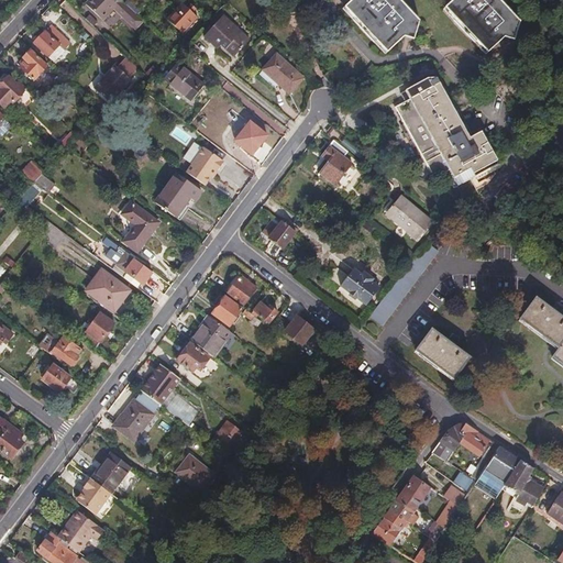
[(90,0),(87,3),(103,20),(113,10),(122,0),(90,0)]
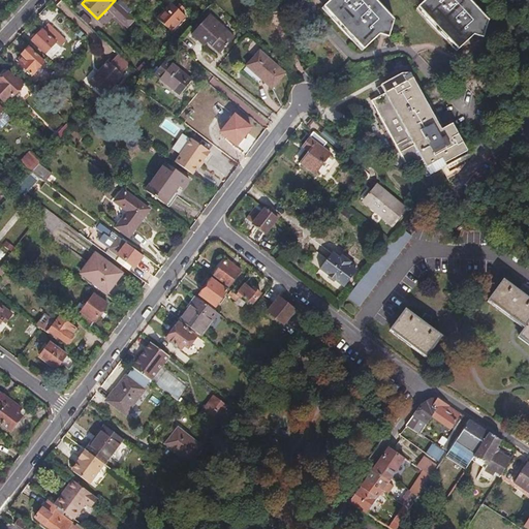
[(115,0),(106,9),(128,29),(136,20),(115,0)]
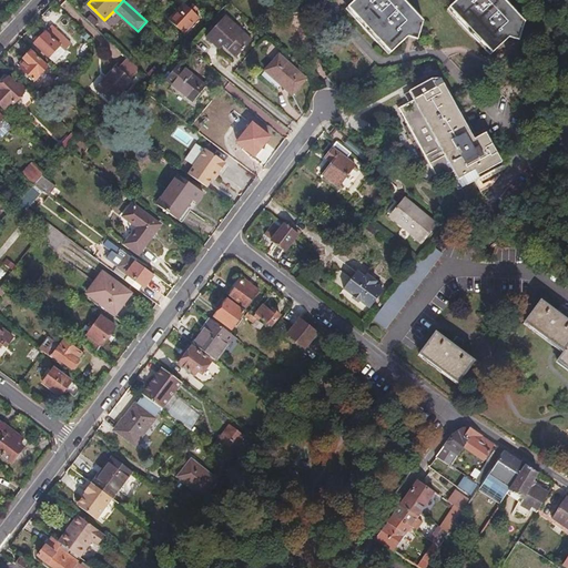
[(392,51),(408,36),(418,38),(424,20),(405,0),(354,0),(348,6),(392,51)]
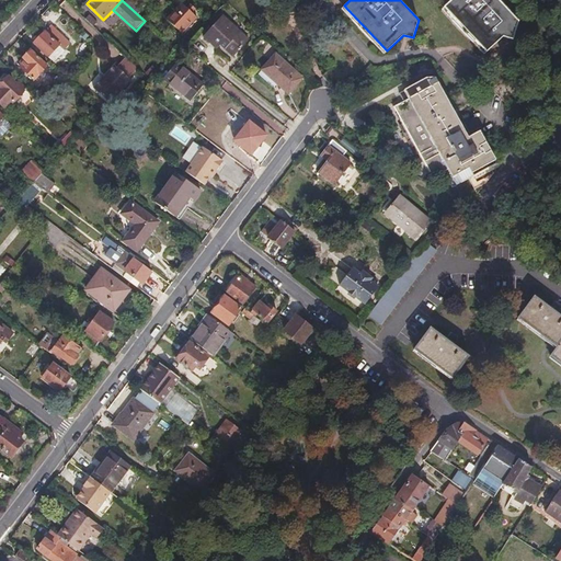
[(487,50),(503,35),(514,38),(518,20),(500,0),(450,0),(445,6),(487,50)]
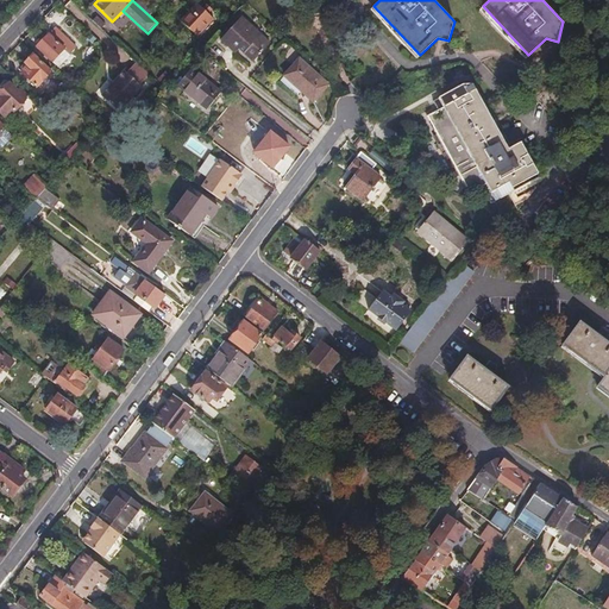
[(214,19),(209,13),(203,8),(199,4),(183,19),(199,35),(214,19)]
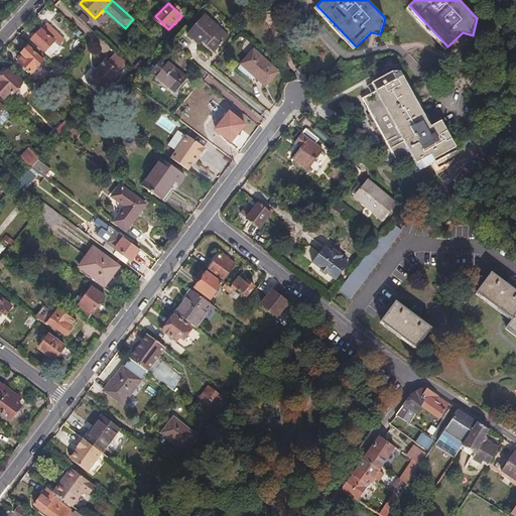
[(181,7),(177,3),(172,7),(177,11),(181,7)]
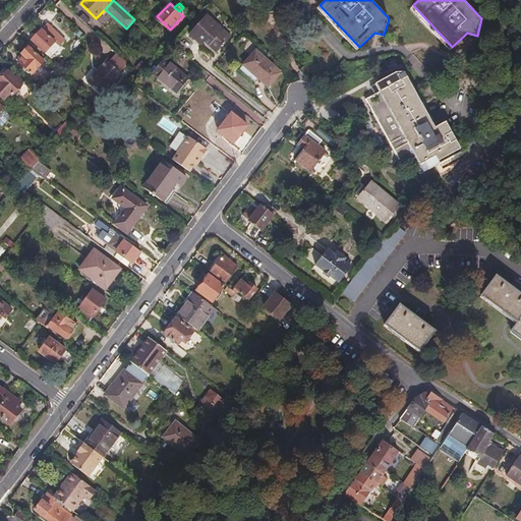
[(84,13),(80,17),(89,24),(92,20),(84,13)]
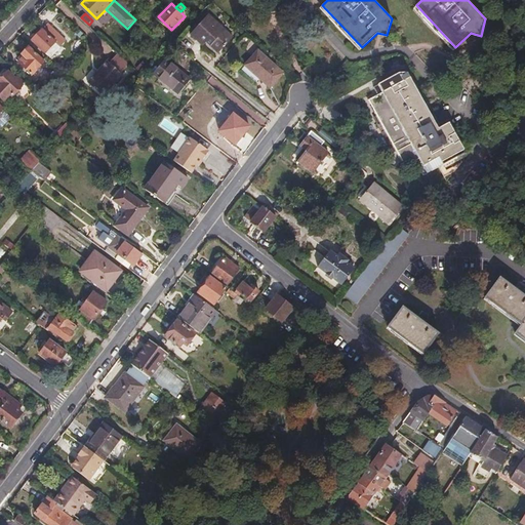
[(208,14),(191,33),(204,44),(207,41),(218,51),(232,36),(208,14)]
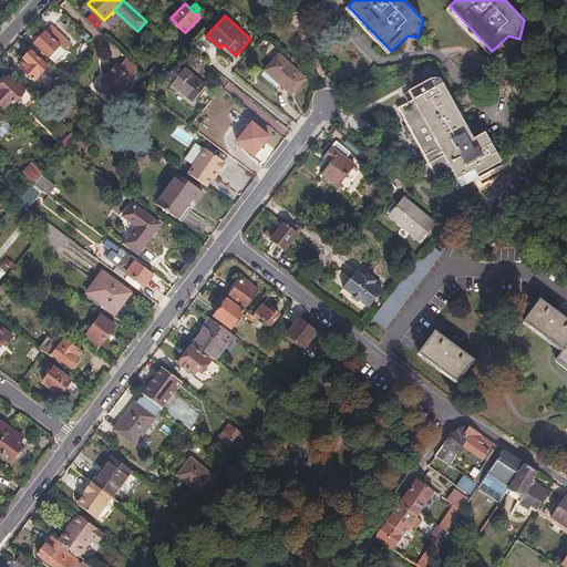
[(53,27),(37,44),(50,57),(61,45),(66,39),(53,27)]
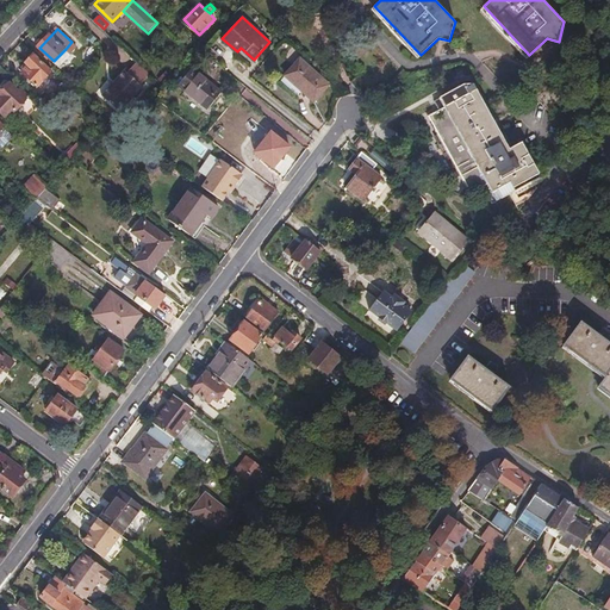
[(78,47),(72,42),(66,49),(70,54),(78,47)]
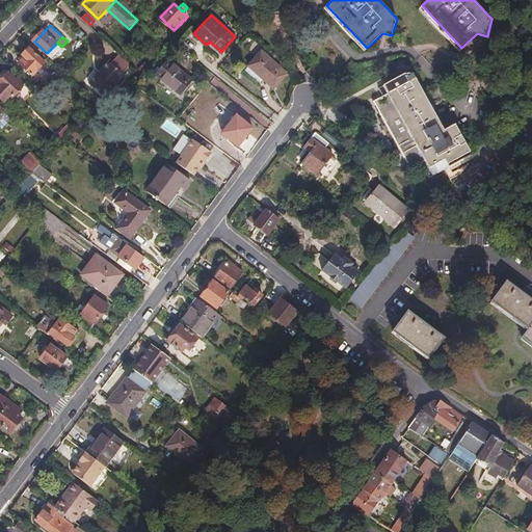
[(62,48),(61,47),(57,43),(47,53),(53,58),(62,48)]
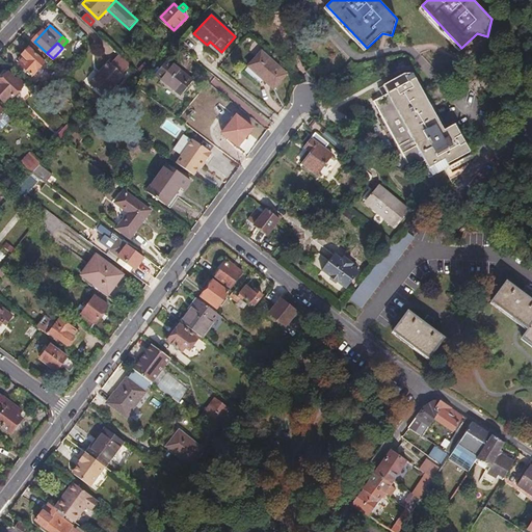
[(21,63),(33,75),(45,63),(29,49),(23,56),(25,58),(21,63)]
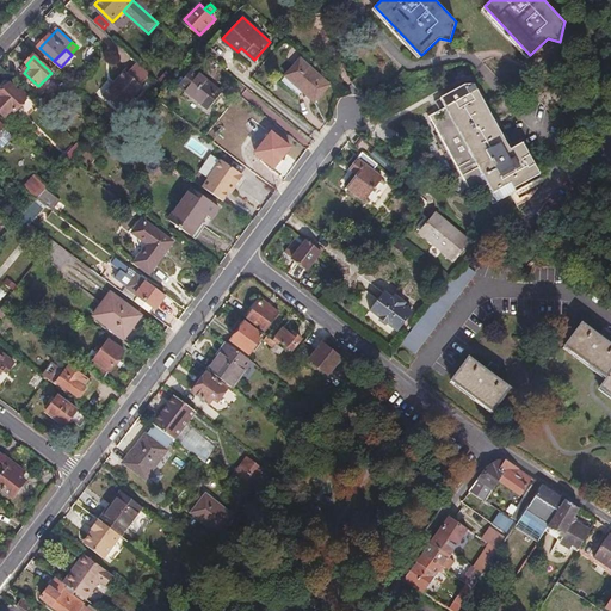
[(287,76),(314,100),(329,84),(302,60),(287,76)]
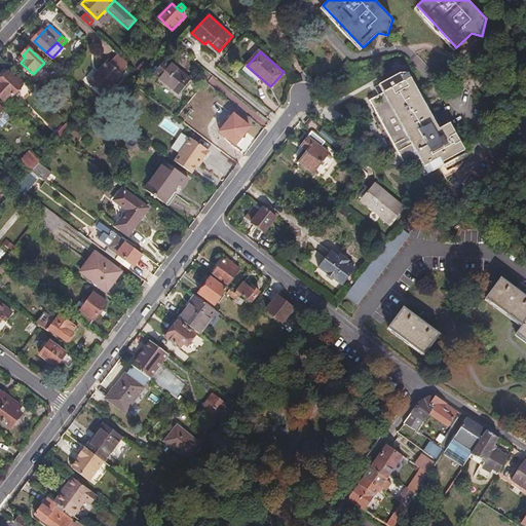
[(121,53),(112,63),(122,71),(130,62),(121,53)]
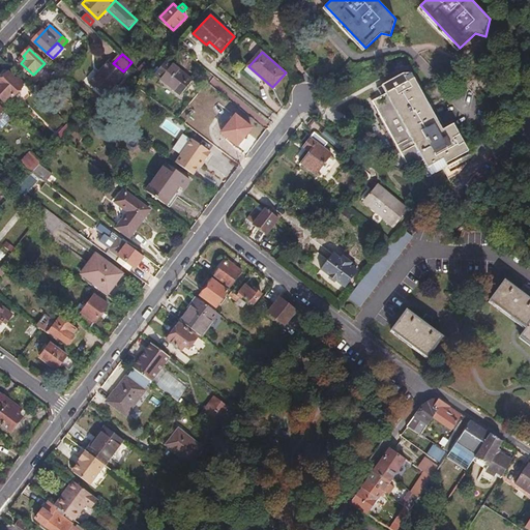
[(194,80),(168,59),(155,74),(181,94),(194,80)]
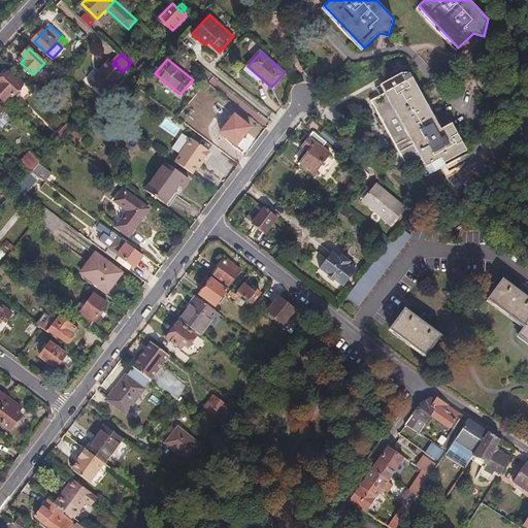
[(105,96),(125,74),(123,71),(112,63),(109,61),(90,83),(105,96)]
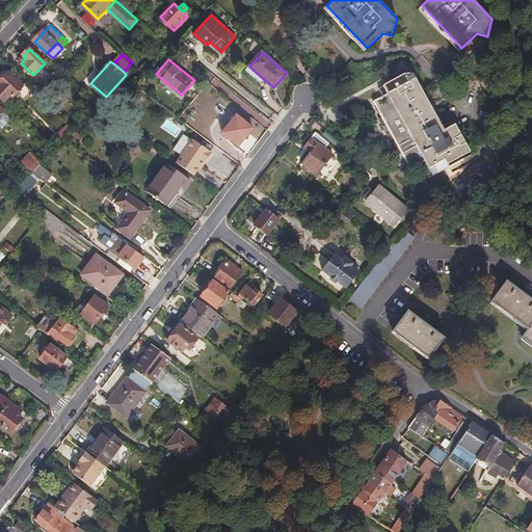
[(424,159),(428,166),(441,159),(444,157),(447,161),(470,149),(454,122),(443,128),(415,76),(413,72),(404,72),(379,85),(383,94),(379,96),(374,99),(410,166),(424,159)]
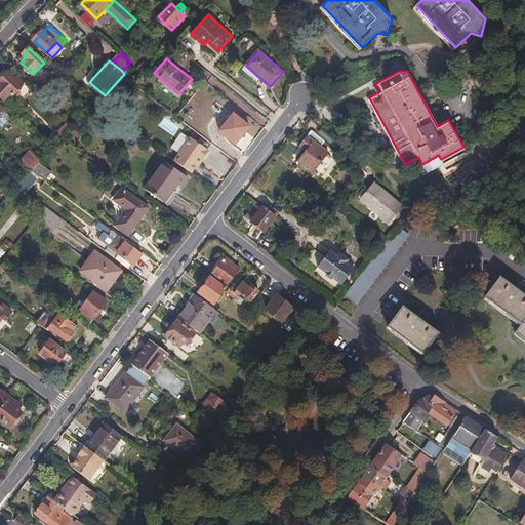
[(0,96),(5,102),(10,95),(12,97),(25,83),(17,77),(15,79),(8,73),(0,81),(0,96)]
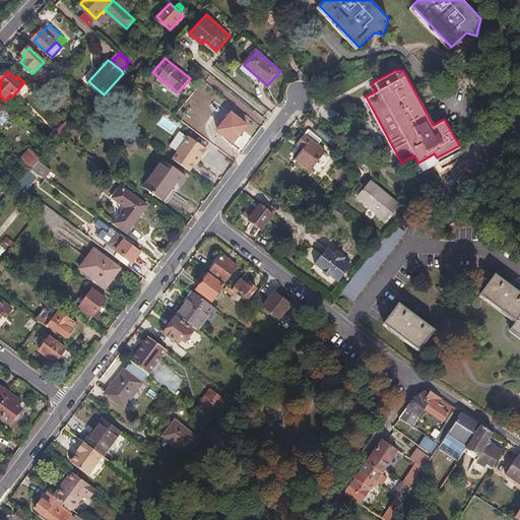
[(0,104),(0,125),(4,126),(12,118),(11,115),(0,104)]
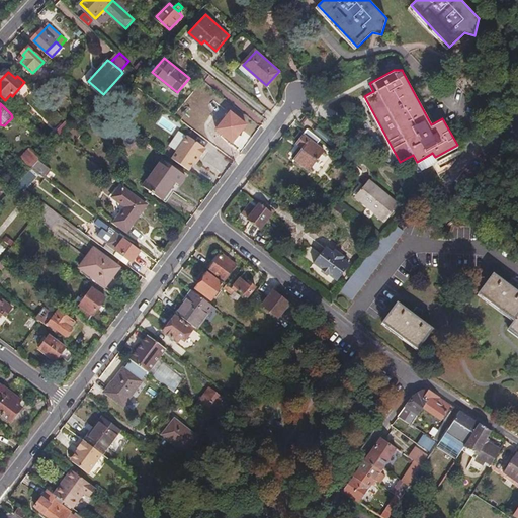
[(247,123),(232,111),(219,128),(234,141),(247,123)]
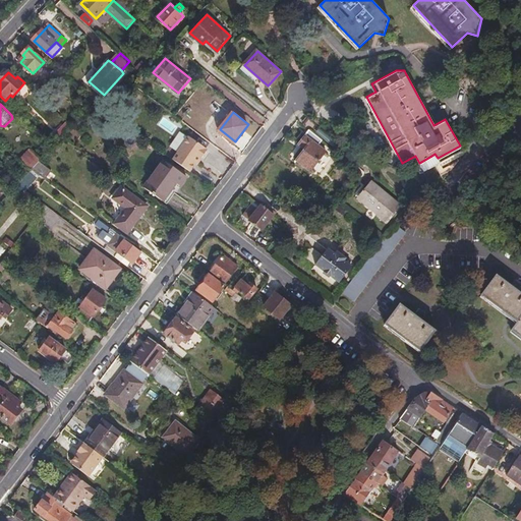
[(63,135),(73,124),(69,120),(57,132),(62,137),(63,135)]
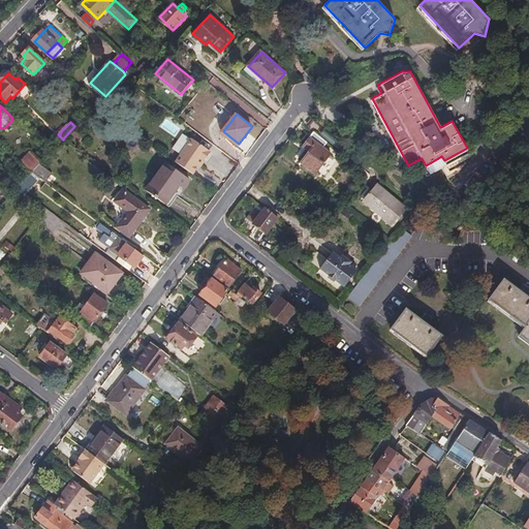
[(328,141),(315,130),(310,136),(323,147),(328,141)]
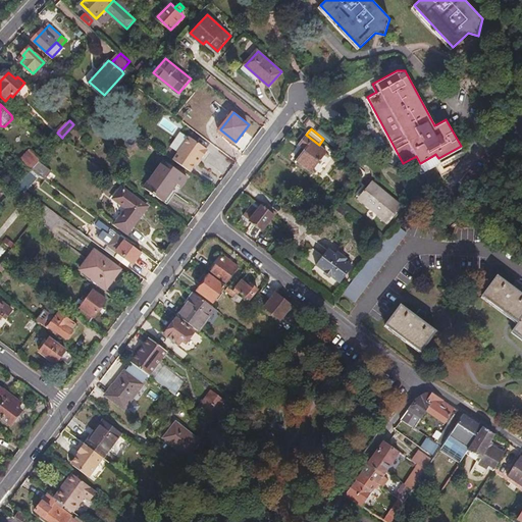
[(178,151),(190,136),(181,131),(170,145),(178,151)]
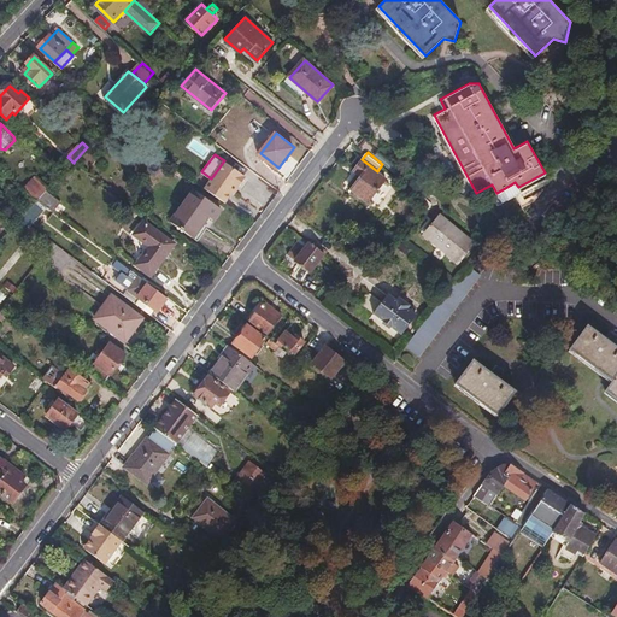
[(385,177),(377,171),(362,159),(354,169),(362,175),(351,188),(368,200),(385,177)]
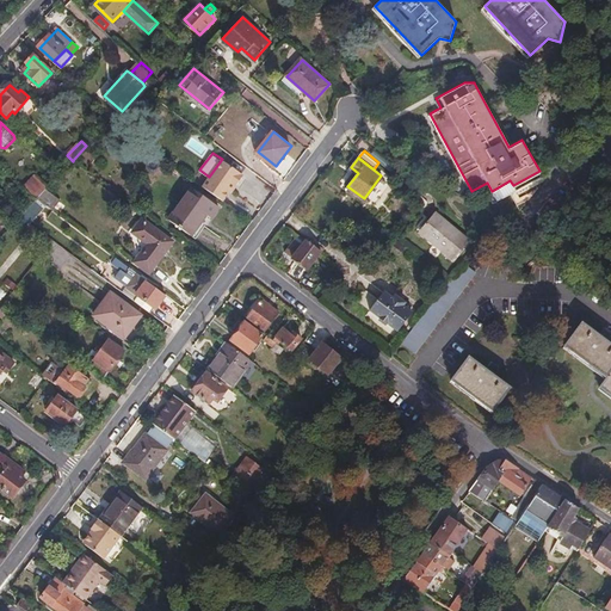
[(209,177),(203,185),(224,201),(230,191),(229,190),(234,183),(235,185),(242,176),(241,174),(241,173),(222,159),(209,177)]
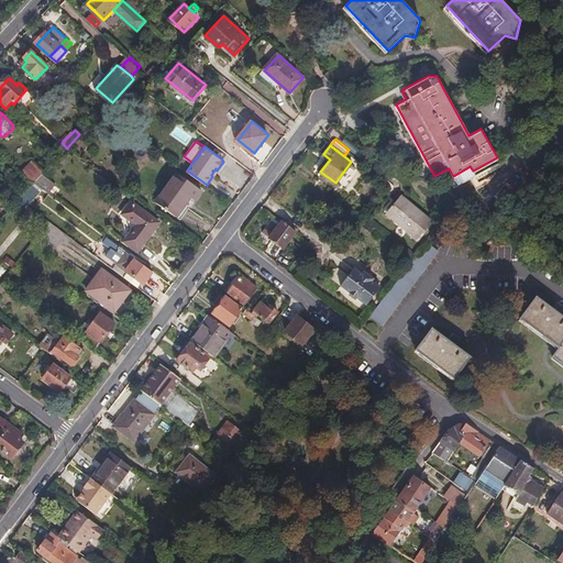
[(23,174),(33,184),(35,183),(43,174),(45,170),(34,162),(23,174)]
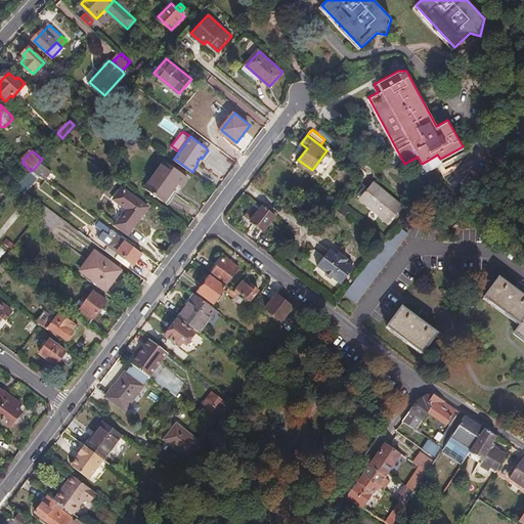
[(434,157),(422,164),(426,170),(436,165),(437,164),(434,157)]
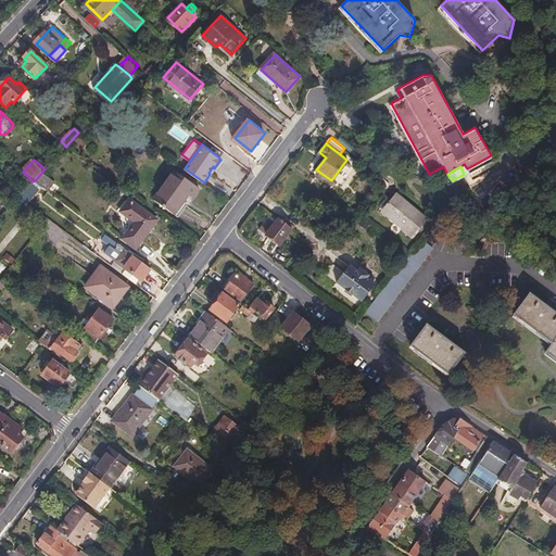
[(155,199),(175,214),(189,193),(193,197),(200,187),(176,171),(155,199)]
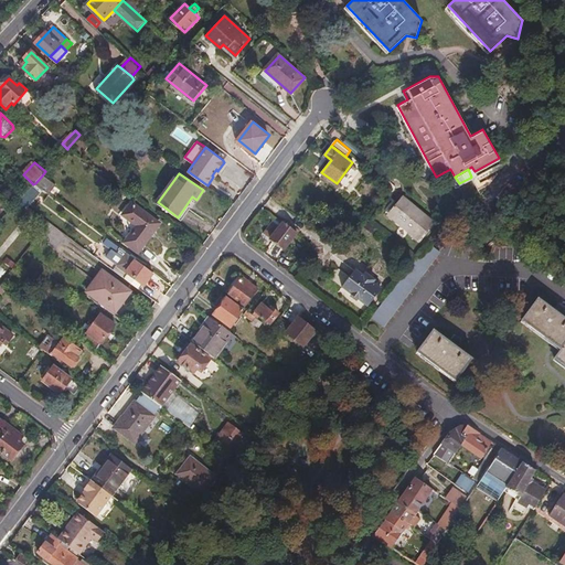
[(43,174),(35,183),(44,190),(50,193),(56,183),(43,174)]
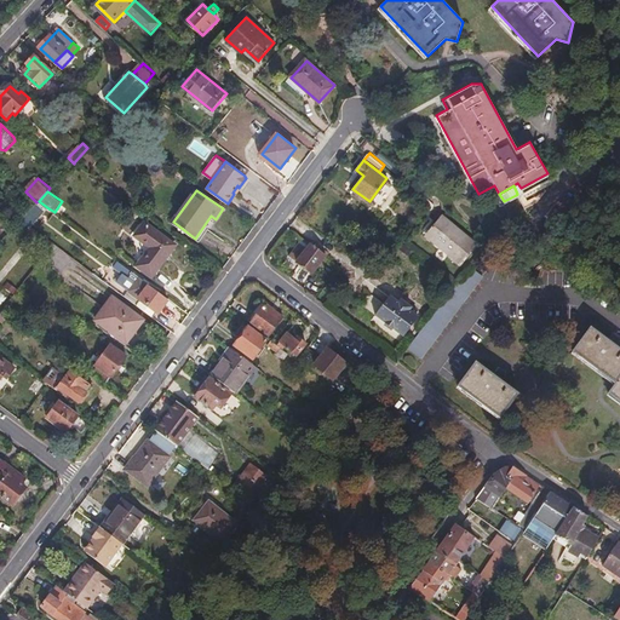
[(36,202),(35,204),(40,208),(28,223),(32,227),(49,208),(39,201),(36,202)]
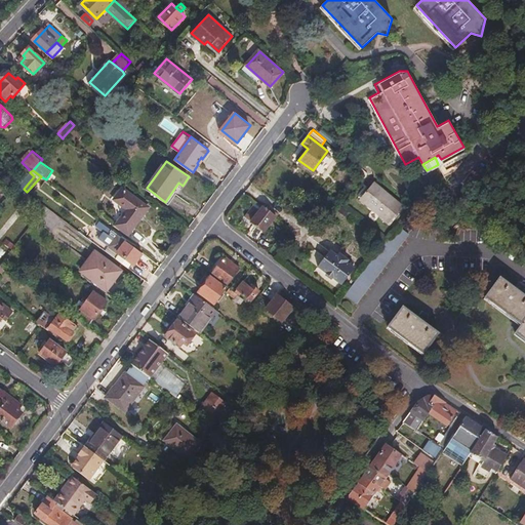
[(30,172),(18,186),(24,189),(34,176),(30,172)]
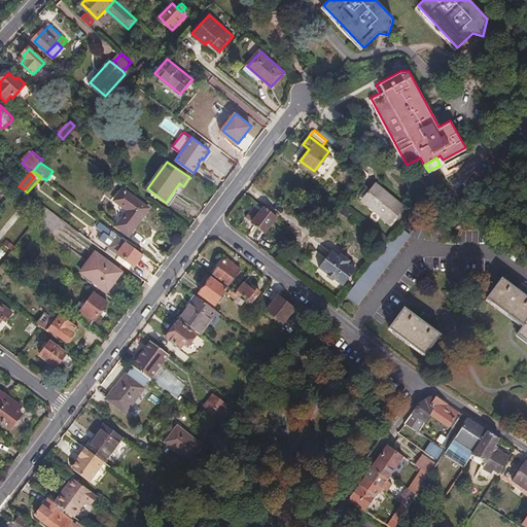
[(376,181),(361,198),(392,222),(406,206),(376,181)]
